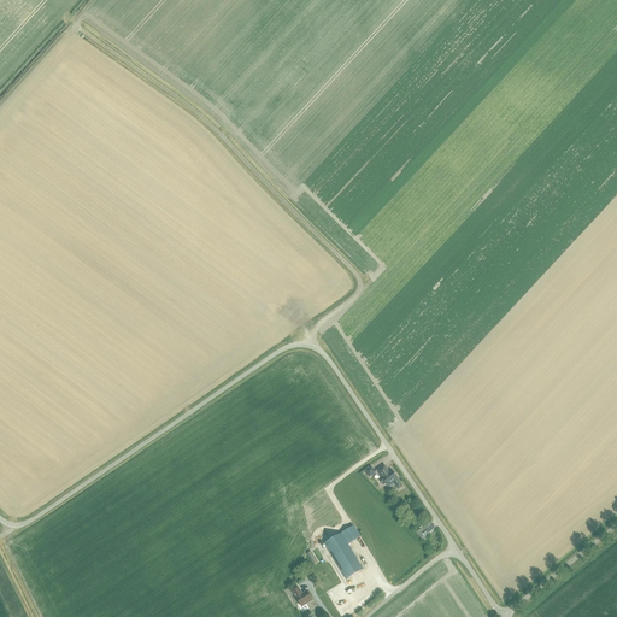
[(398,480),(399,479),(392,470),(389,472),(385,465),(377,470),(382,477),(381,477),(383,480),(381,482),(383,486),(386,485),(388,487),(393,483),(397,487),(400,483),(398,480)]
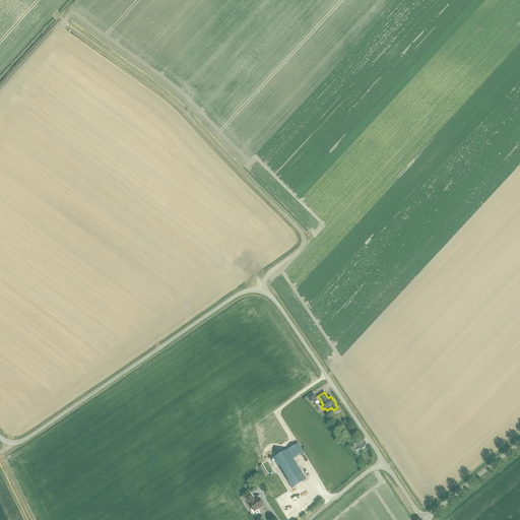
[(317,399),(313,393),(308,397),(312,402),(317,399)]
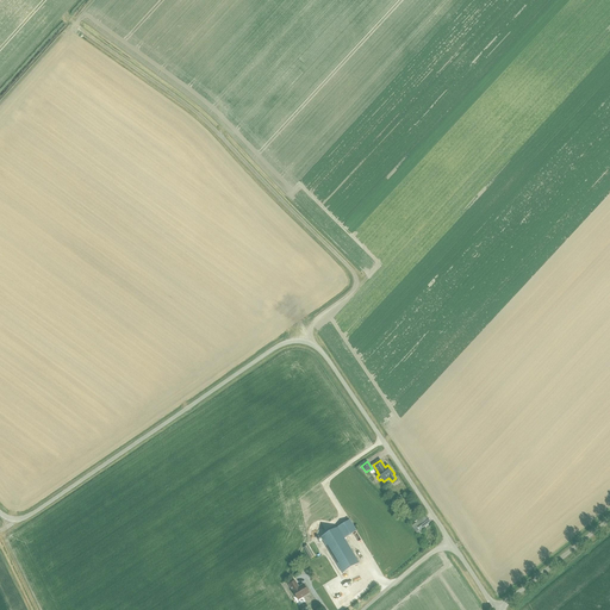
[(412,527),(417,533),(431,522),(425,514),(418,520),(418,521),(412,527)]
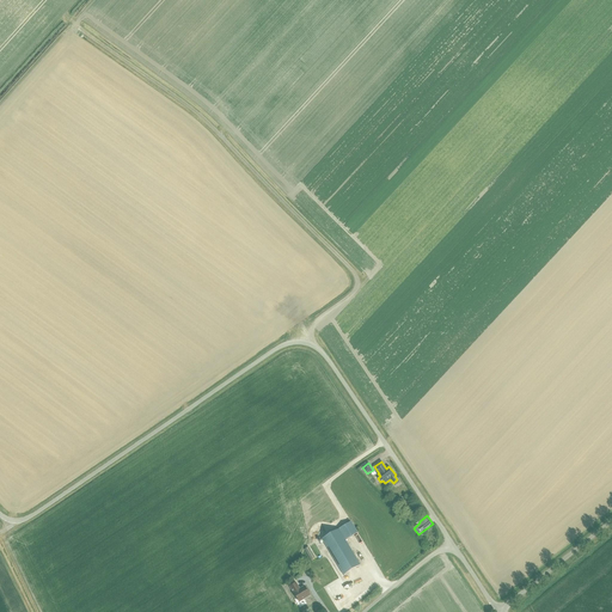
[(346,540),(357,533),(350,522),(322,539),(343,576),(361,565),(346,540)]
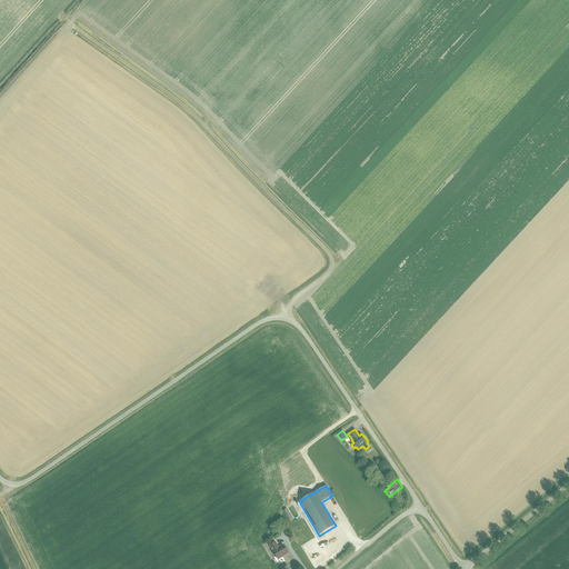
[(290,521),(295,519),(287,508),(283,511),(290,521)]
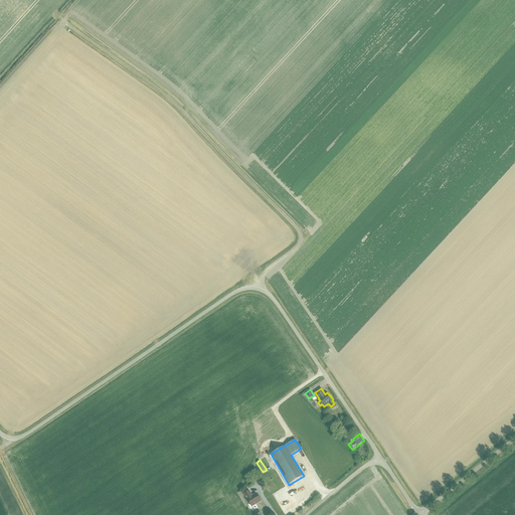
[(251,507),(262,501),(256,494),(252,496),(248,491),(243,494),(251,507)]
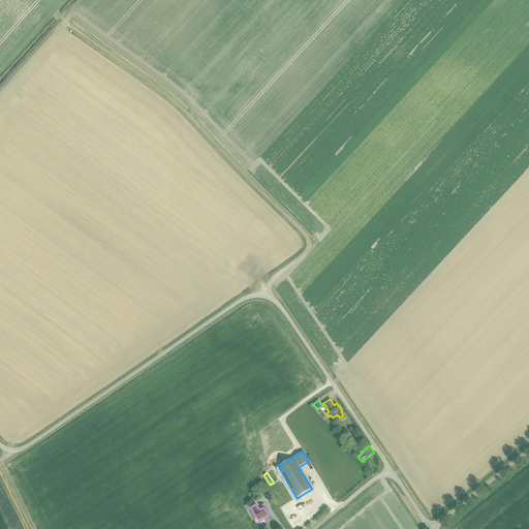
[(285,516),(291,514),(288,505),(282,507),(285,516)]
